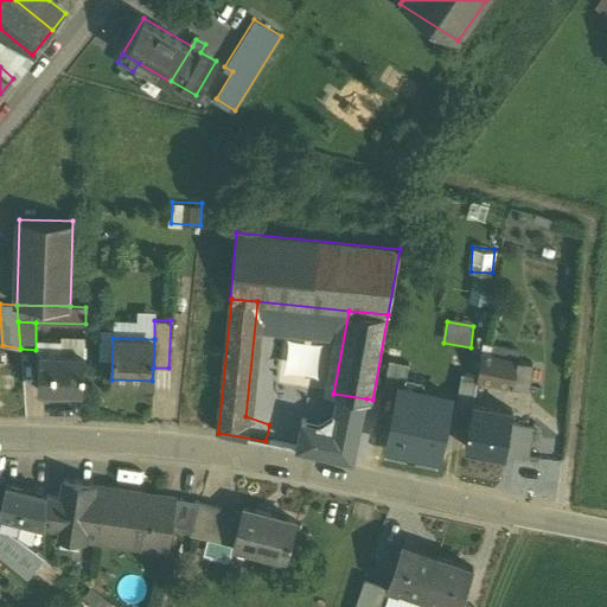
[(531,362),(481,353),(477,379),(526,388),(531,362)]
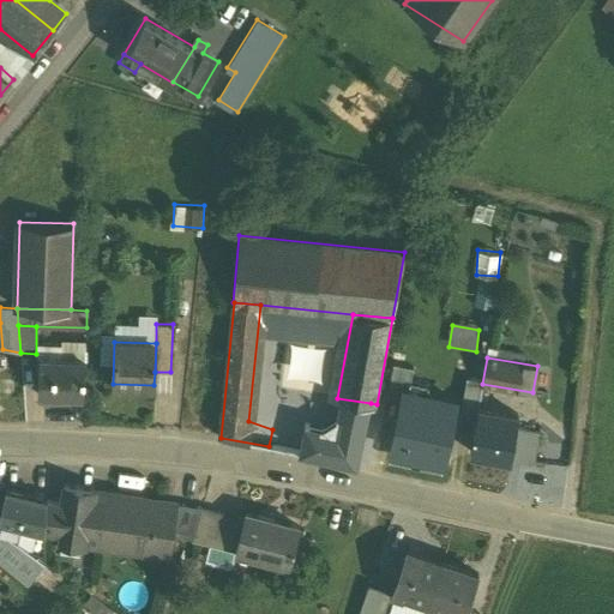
[(85,360),(38,359),(37,396),(84,397),(85,360)]
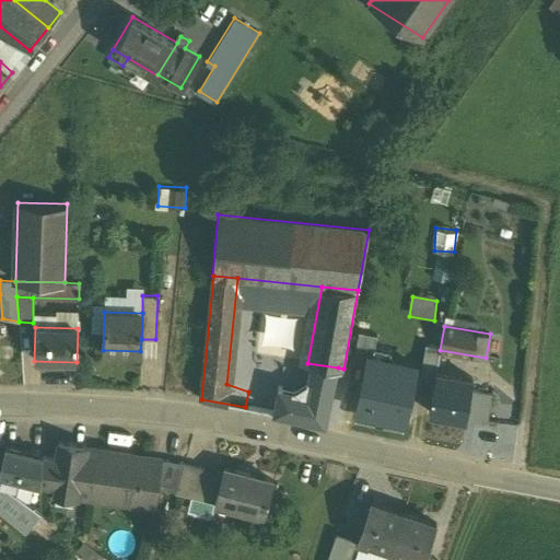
[(377,336),(360,333),(353,363),(368,365),(369,358),(373,358),(377,336)]
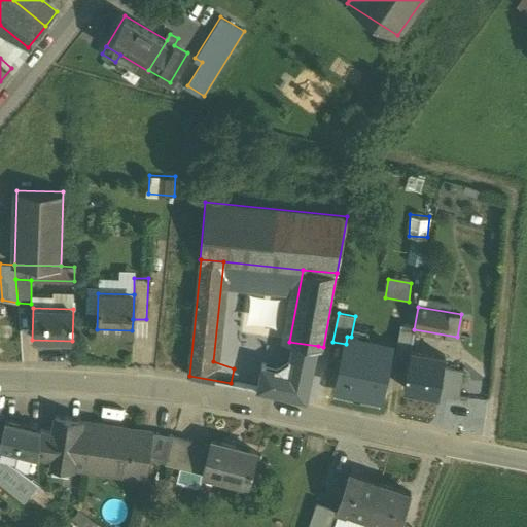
[(409,360),(410,350),(414,327),(400,325),(395,358),(409,360)]
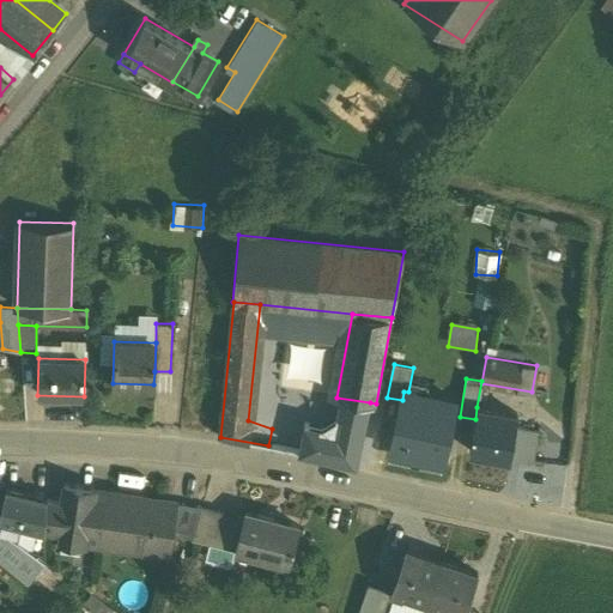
[(392,451),(442,462),(455,401),(408,392),(404,392),(402,400),(392,451)]
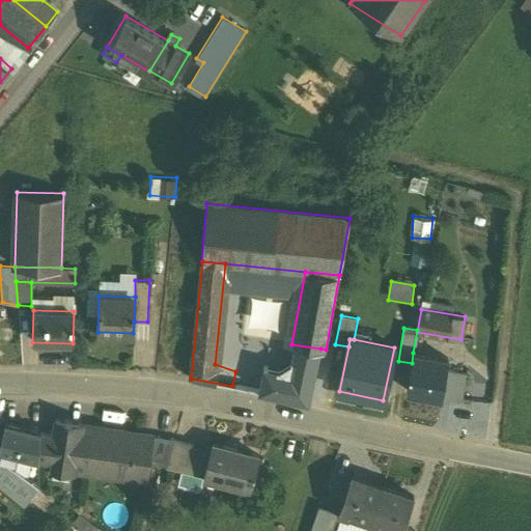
[(320,348),(291,344),(286,374),(260,370),(259,375),(257,391),(312,402),(320,348)]
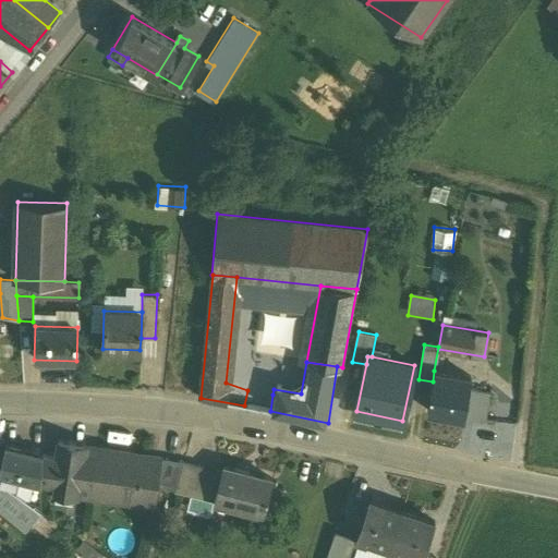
[(470,376),(434,371),(433,381),(428,407),(427,411),(463,417),(470,376)]
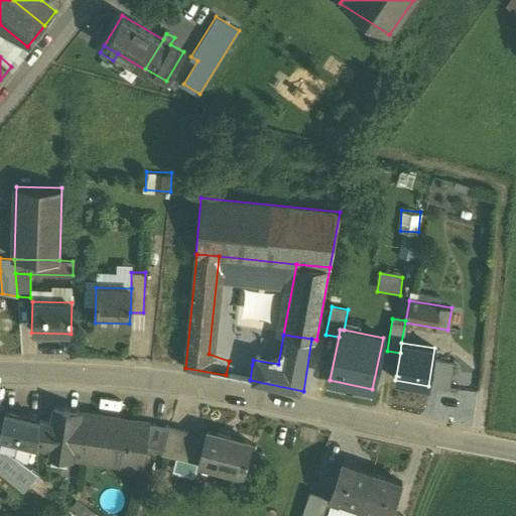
[(252,365),(229,361),(226,375),(250,380),(252,365)]
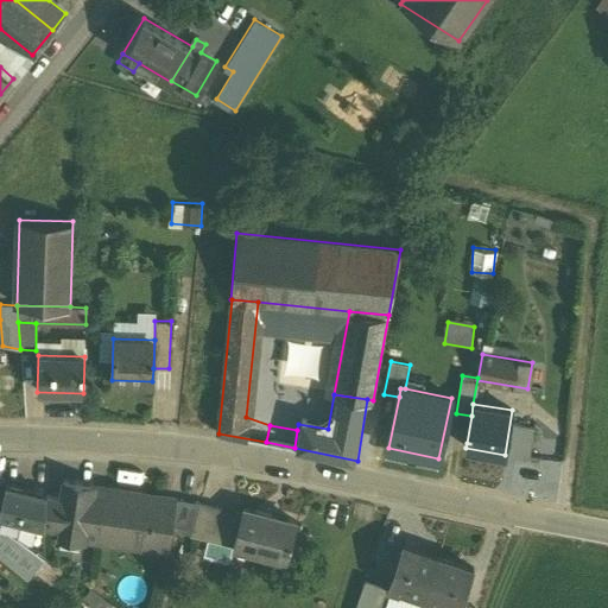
[(531,435),(517,432),(513,456),(527,460),(531,435)]
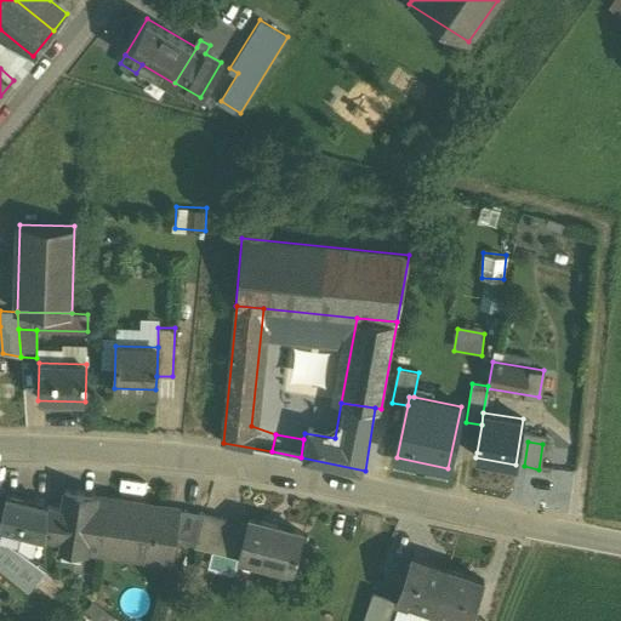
[(108,499),(64,491),(62,507),(47,505),(46,536),(62,537),(61,545),(101,551),(108,499)]
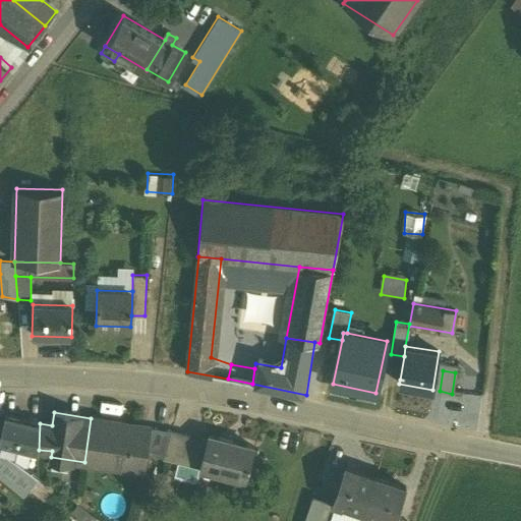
[(40,423),(5,414),(2,424),(0,433),(0,448),(14,458),(17,445),(39,450),(40,423)]
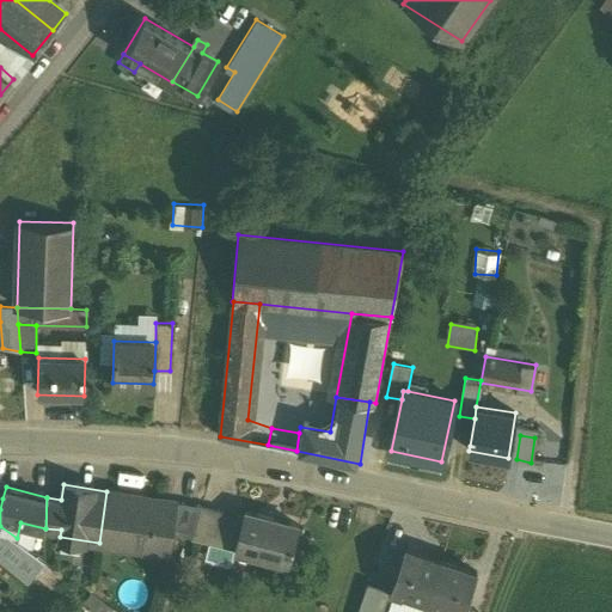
[(175,501),(106,491),(99,543),(102,544),(102,543),(167,554),(171,532),(175,501)]
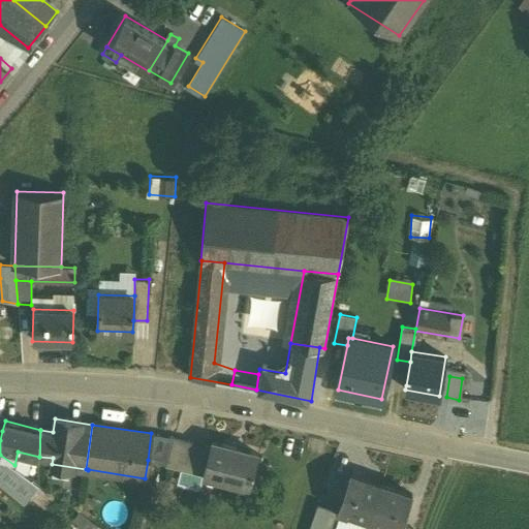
[(174,437),(151,433),(148,460),(165,463),(174,437)]
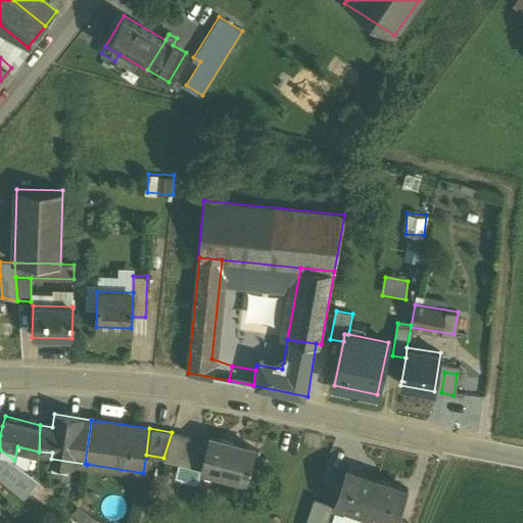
[(185,435),(172,432),(163,458),(163,460),(177,463),(185,435)]
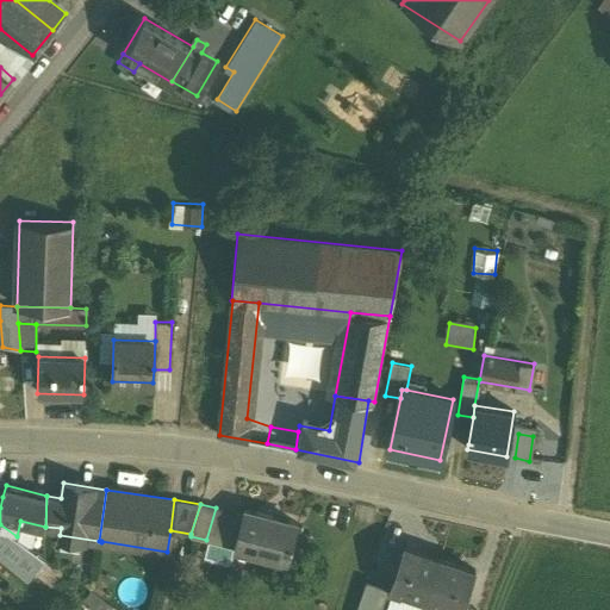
[(298,524),(242,510),(241,515),(216,508),(206,540),(210,541),(232,547),(288,561),(298,524)]
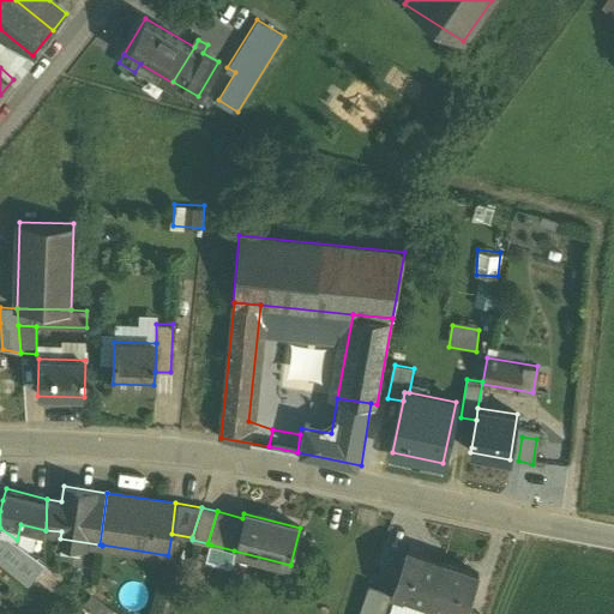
[(17,540),(0,528),(0,551),(32,576),(44,560),(17,540)]
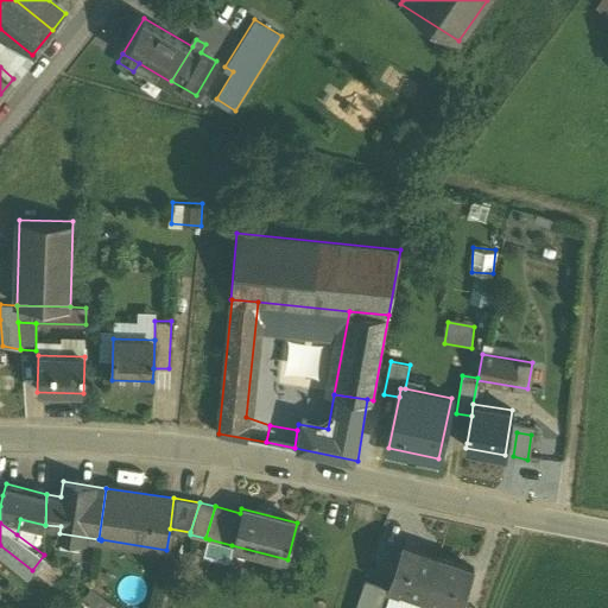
[(232,545),(209,539),(206,553),(228,559),(232,545)]
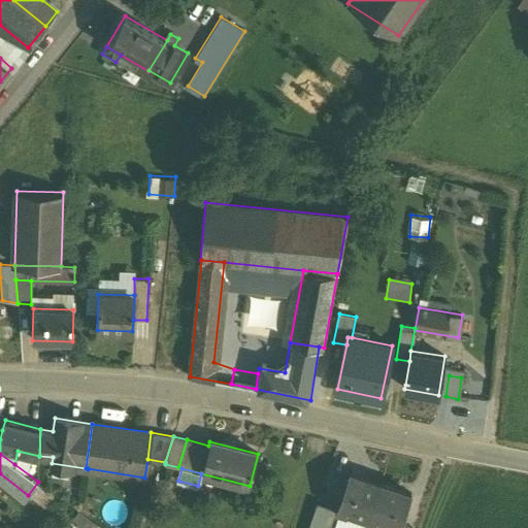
[(380,483),(349,471),(335,510),(366,522),(380,483)]
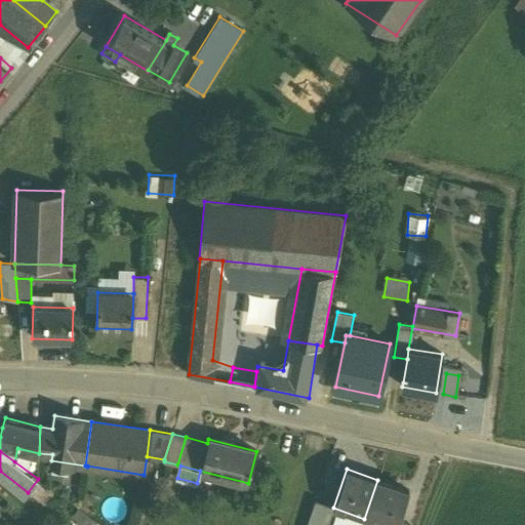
[(396,524),(408,490),(377,480),(364,519),(382,524),(396,524)]
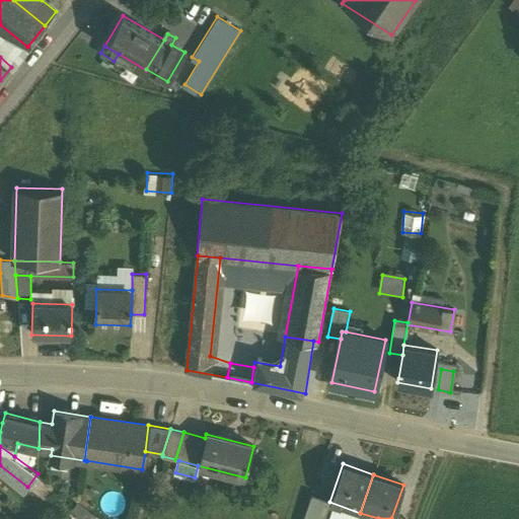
[(316,518),(323,499),(311,495),(302,518),(316,518)]
